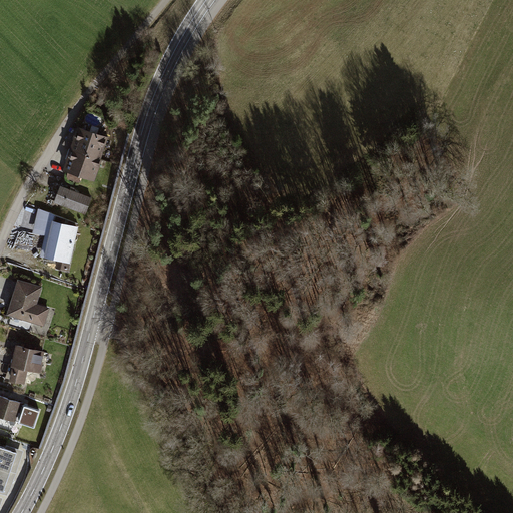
[(71,150),(100,159),(107,138),(78,128),(71,150)]
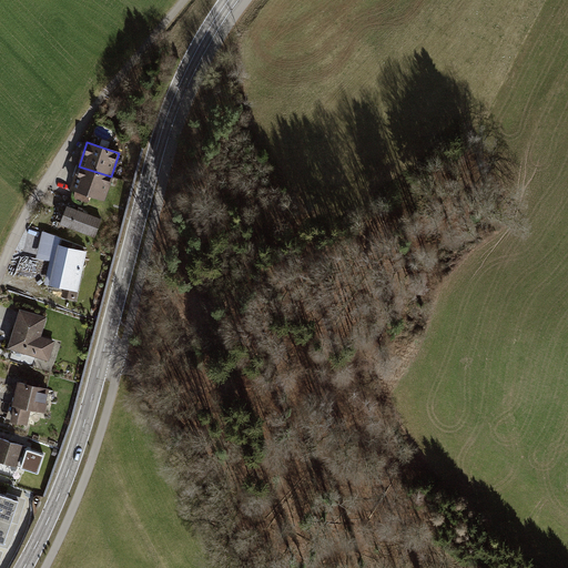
[(103,201),(111,176),(79,166),(71,191),(103,201)]
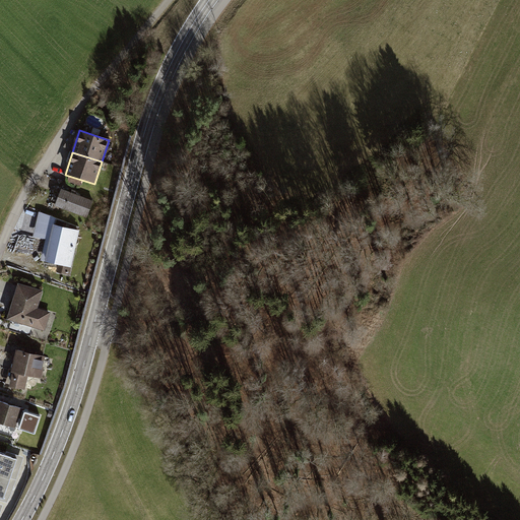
[(86,215),(91,200),(61,188),(55,203),(86,215)]
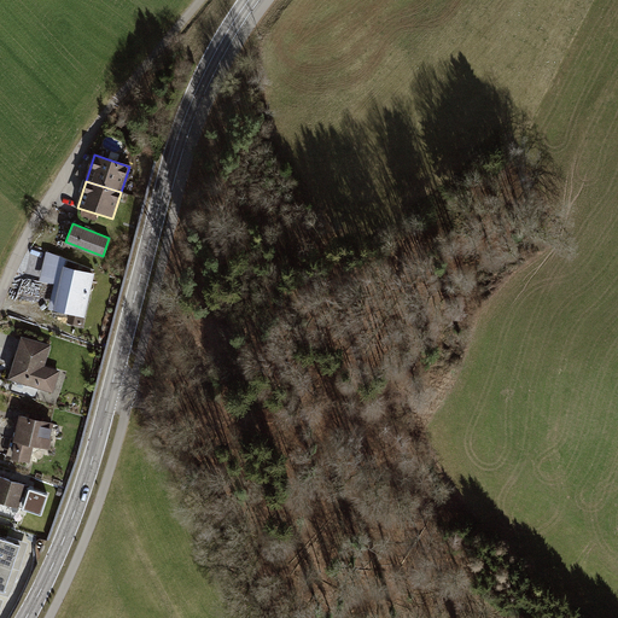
[(33,252),(30,260),(40,263),(42,256),(33,252)]
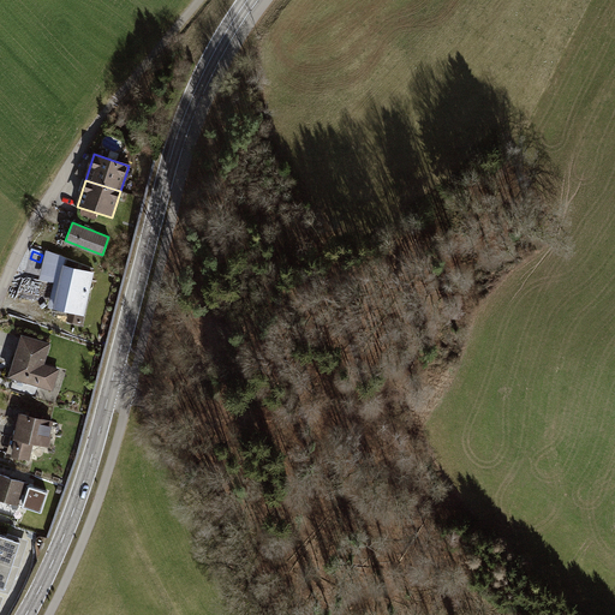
[(64,267),(61,276),(91,284),(94,274),(64,267)]
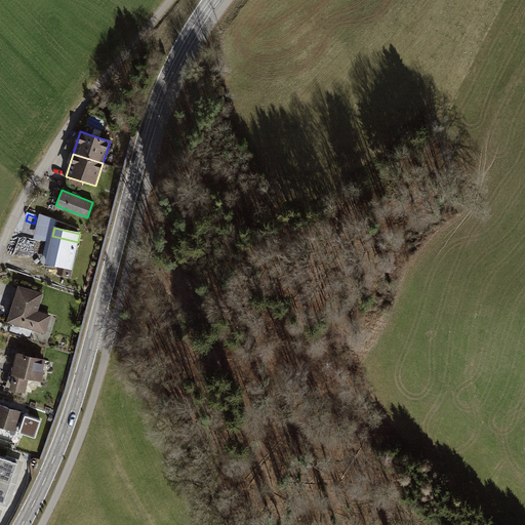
[(56,277),(69,280),(78,242),(52,236),(45,266),(58,269),(56,277)]
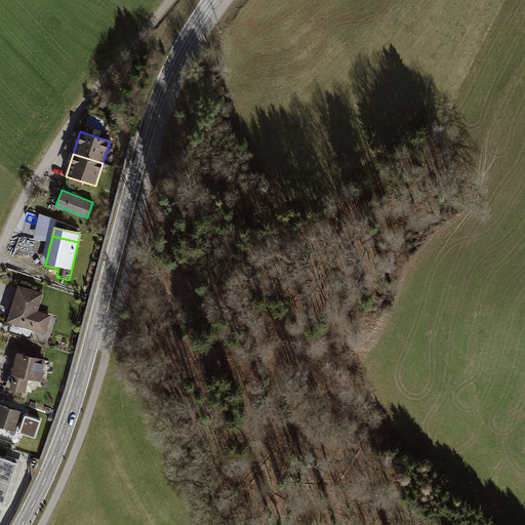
[(5,323),(44,335),(50,316),(37,311),(42,294),(16,286),(5,323)]
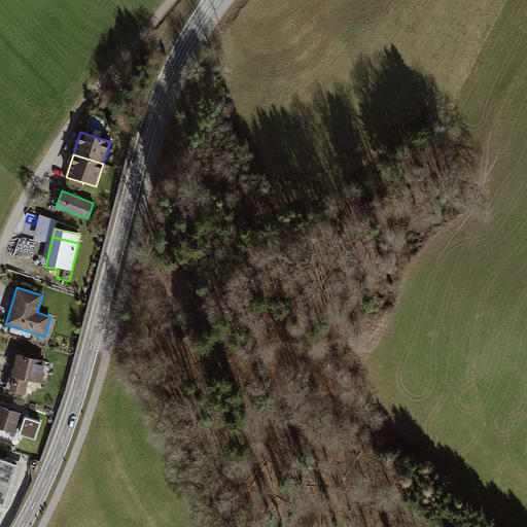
[(7,391),(24,395),(27,381),(39,383),(44,360),(16,353),(7,391)]
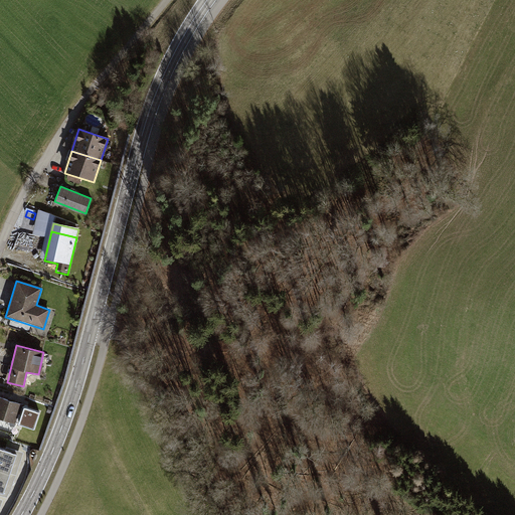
[(0,418),(22,426),(26,416),(21,414),(25,404),(0,395),(0,418)]
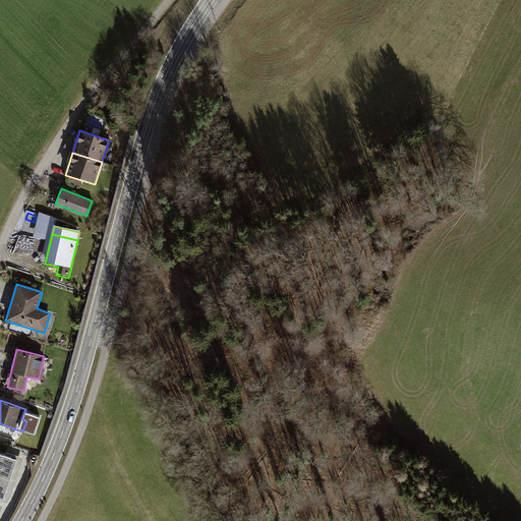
[(16,456),(0,450),(0,473),(10,477),(16,456)]
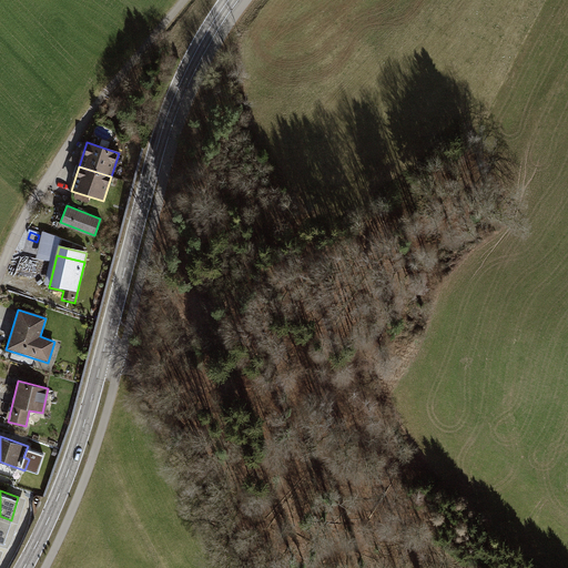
[(11,520),(0,516),(0,540),(3,543),(11,520)]
